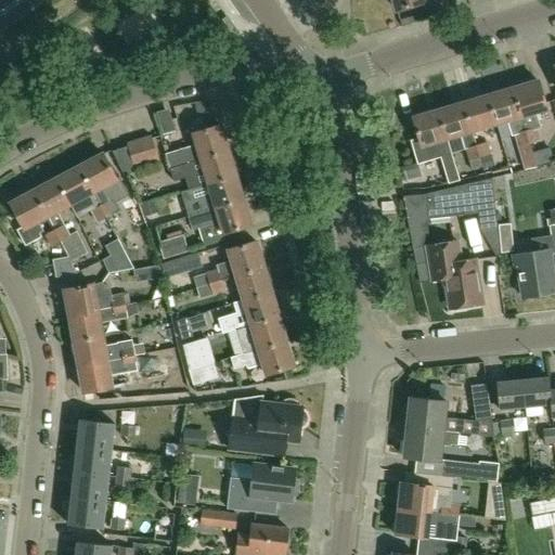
[(424,2),(423,0),(394,0),(397,11),(424,2)]
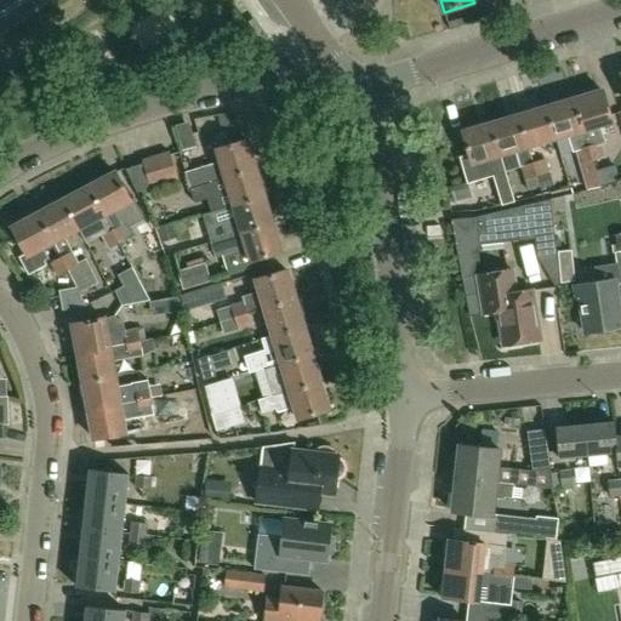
[(599,126),(610,123),(600,91),(571,100),(591,161),(596,177),(599,188),(620,182),(615,163),(594,167),(593,161),(605,158),(602,146),(605,144),(599,126)]
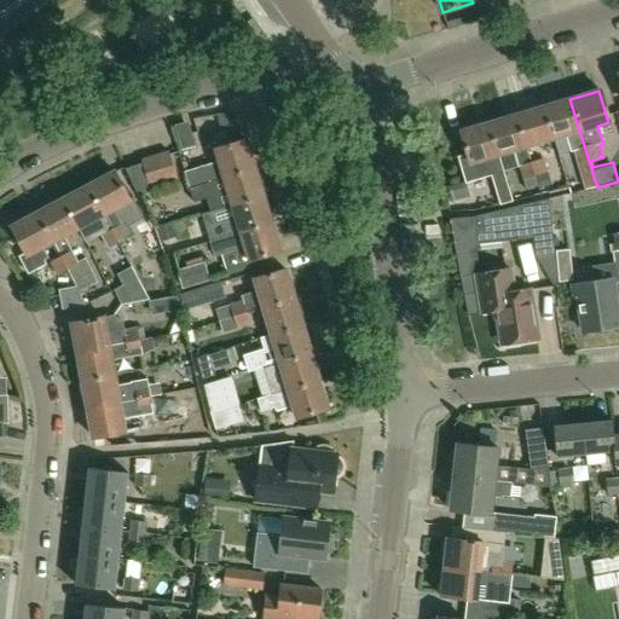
[(574,151),(578,165),(589,161),(570,99),(543,108),(553,139),(567,134),(572,152),(574,151)]
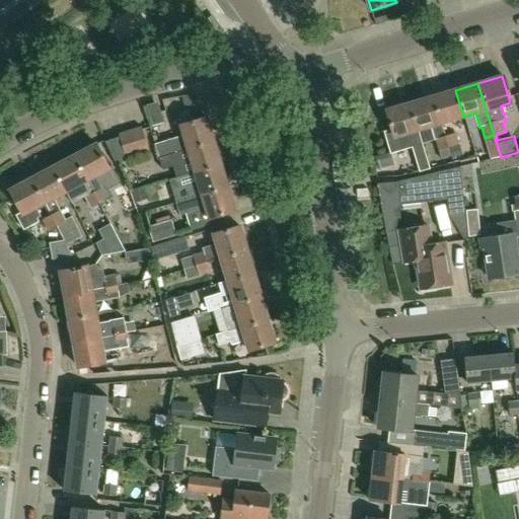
[(432,97),(440,124),(463,117),(455,90),(432,97)]
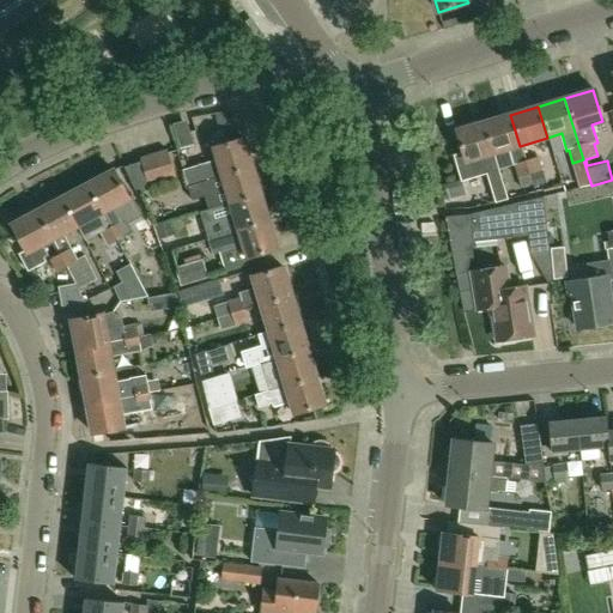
[(529,176),(525,163),(520,146),(510,115),(484,123),(493,155),(510,150),(522,188),(532,186),(529,176)]
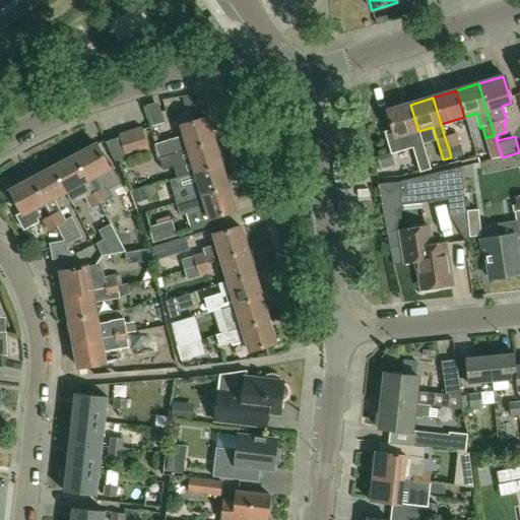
[(420,173),(430,170),(418,131),(410,105),(386,112),(394,136),(386,138),(391,154),(412,147),(420,173)]
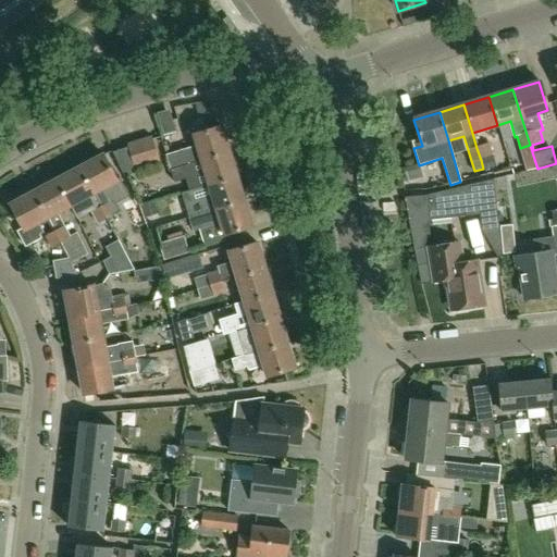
[(165,155),(171,170),(230,151),(221,126),(194,135),(197,146),(165,155)]
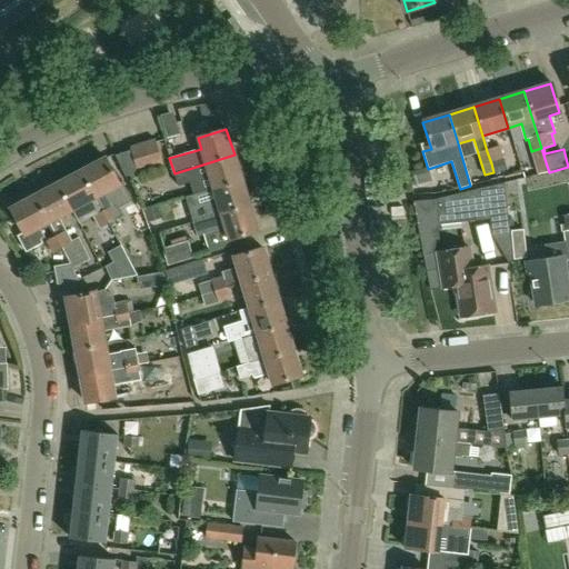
[(156,140),(142,145),(151,171),(163,168),(156,140)]
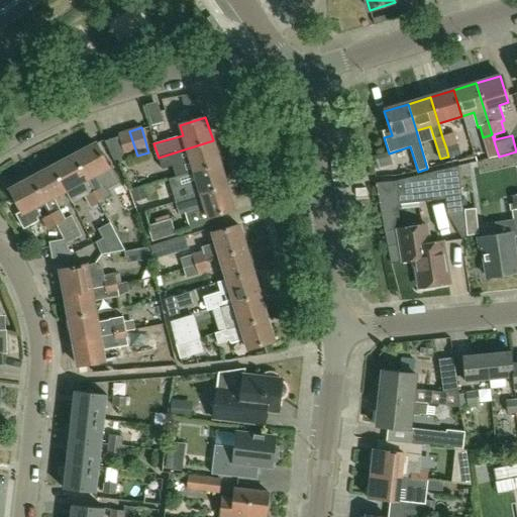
[(126,160),(137,156),(129,131),(118,134),(126,160)]
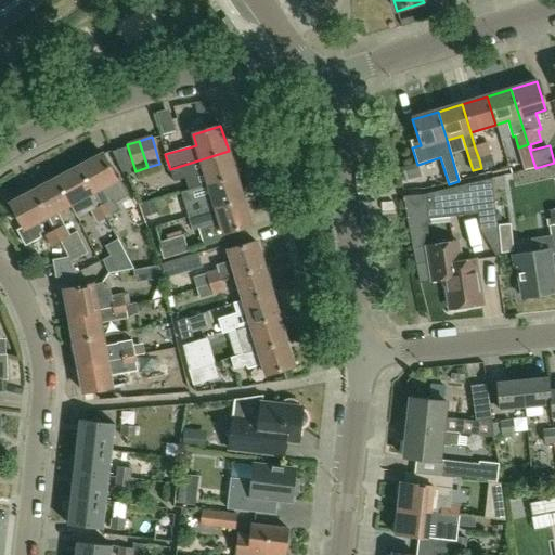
[(475,147),(479,159),(480,159),(492,156),(488,143),(475,147)]
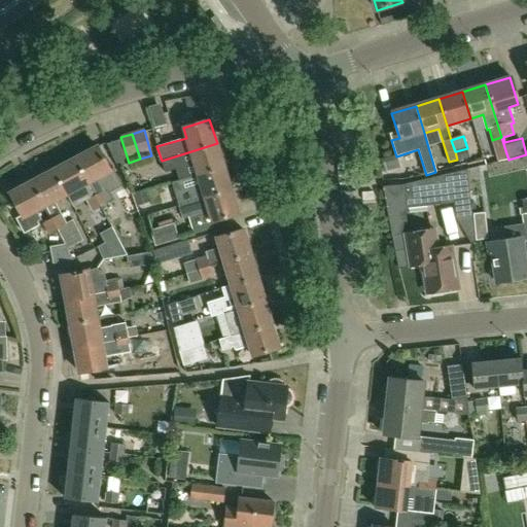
[(198,175),(224,168),(217,143),(162,161),(166,175),(196,166),(198,175)]
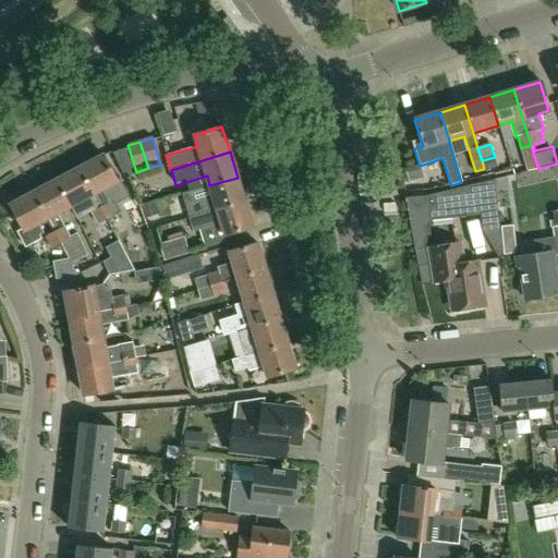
[(107,218),(121,210),(108,185),(117,181),(104,155),(81,167),(94,193),(95,193),(102,206),(101,207),(107,218)]
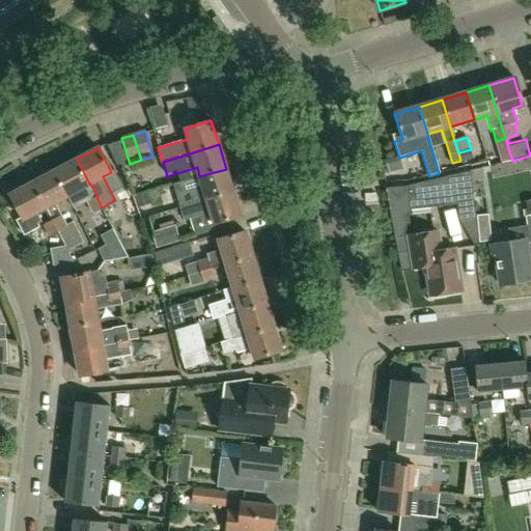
[(459,152),(458,152),(460,161),(462,163),(474,159),(471,149),(459,152)]
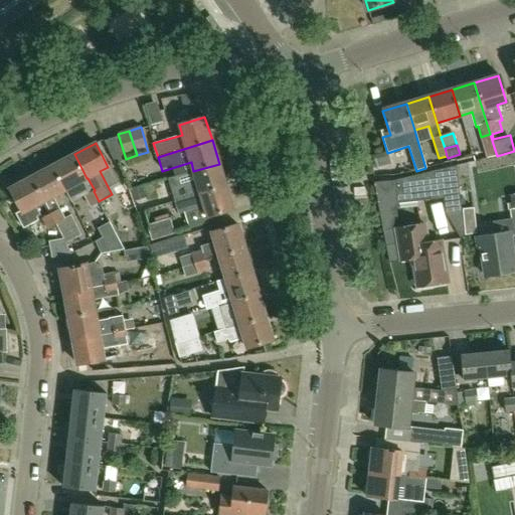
[(494,147),(485,150),(488,158),(497,156),(494,147)]
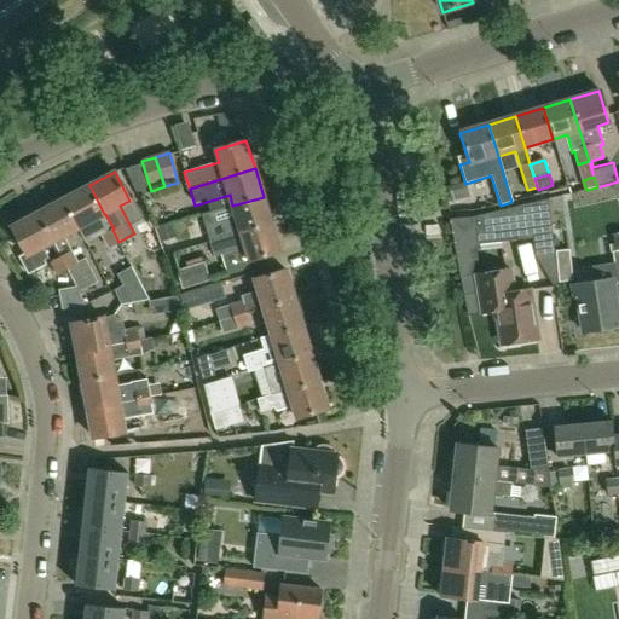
[(63,200),(79,227),(104,214),(90,185),(63,200)]
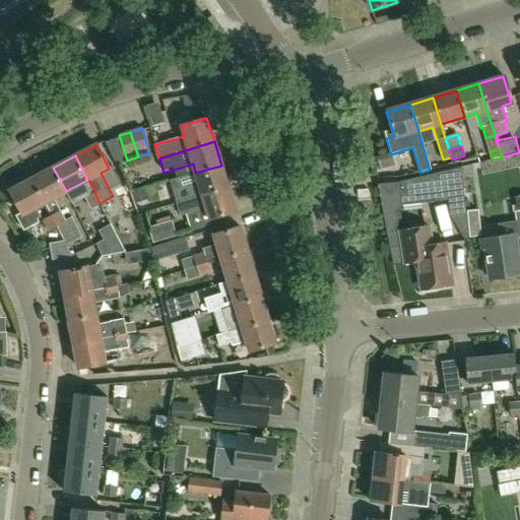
[(388,170),(385,158),(377,160),(380,173),(388,170)]
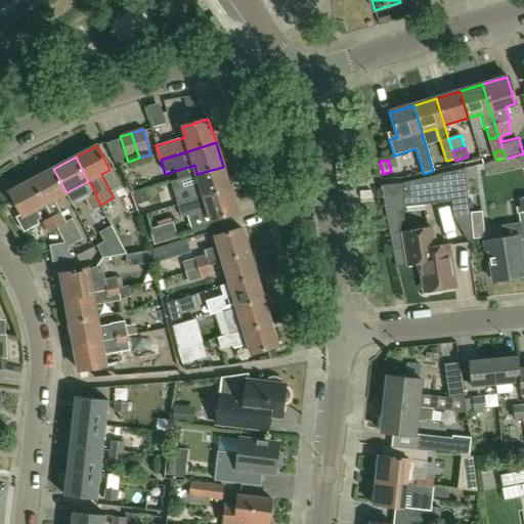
[(178,206),(230,190),(223,167),(197,174),(201,185),(174,193),(178,206)]
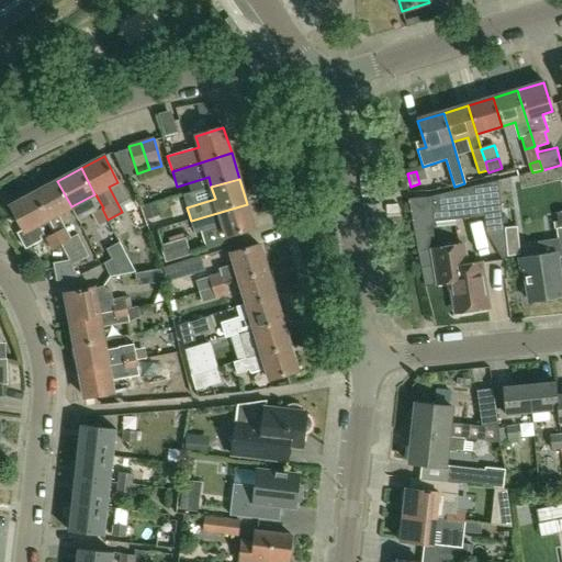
[(512,179),(498,182),(499,191),(513,189),(512,179)]
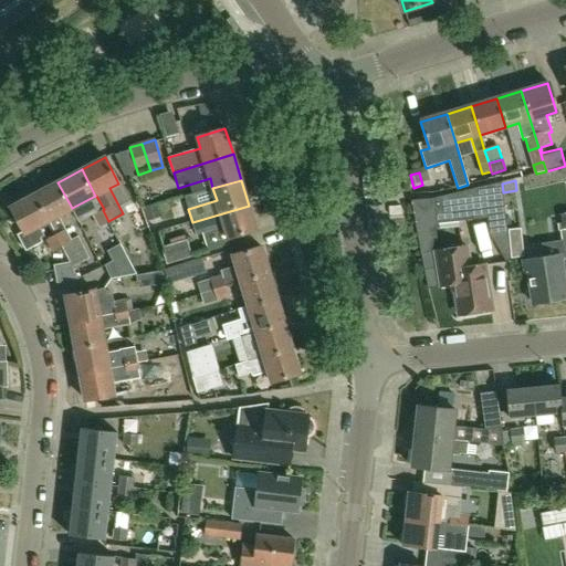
[(34,195),(49,220),(59,216),(72,208),(58,182),(34,195)]
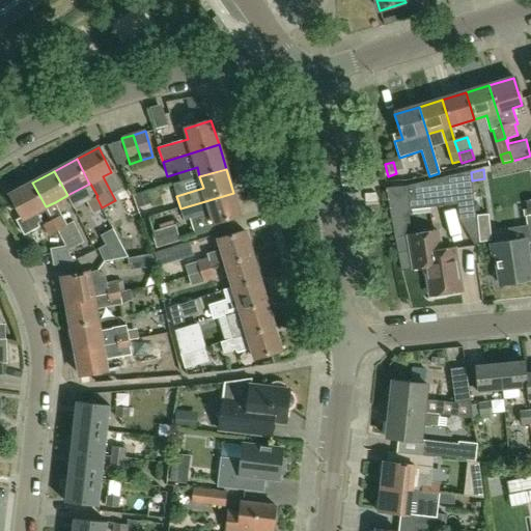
[(459,220),(477,218),(472,180),(471,172),(410,187),(410,211),(458,205),(459,220)]
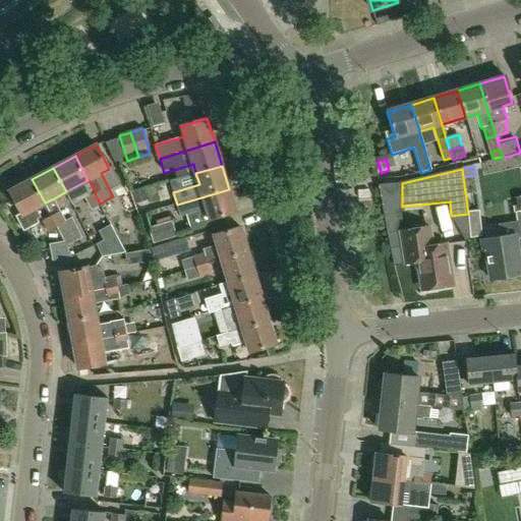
[(38,218),(42,216),(37,207),(45,203),(32,179),(10,190),(21,212),(17,215),(24,229),(40,222),(38,218)]
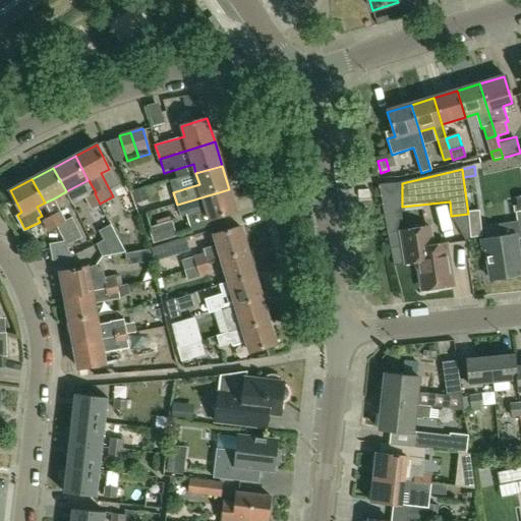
[(130,191),(126,184),(114,191),(127,215),(136,210),(130,191)]
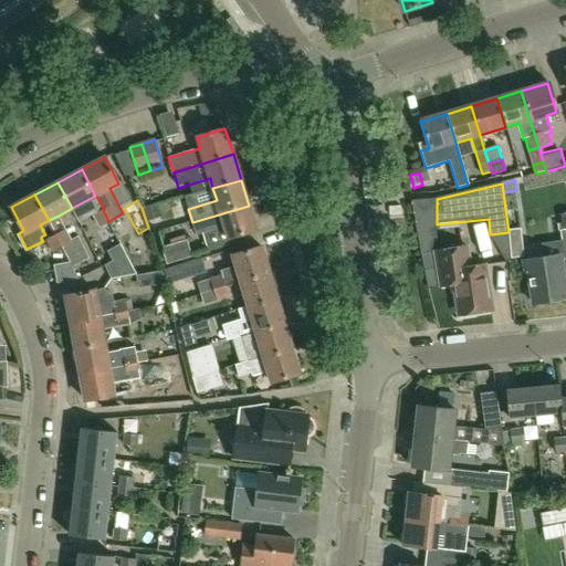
[(161,217),(158,205),(144,209),(147,221),(161,217)]
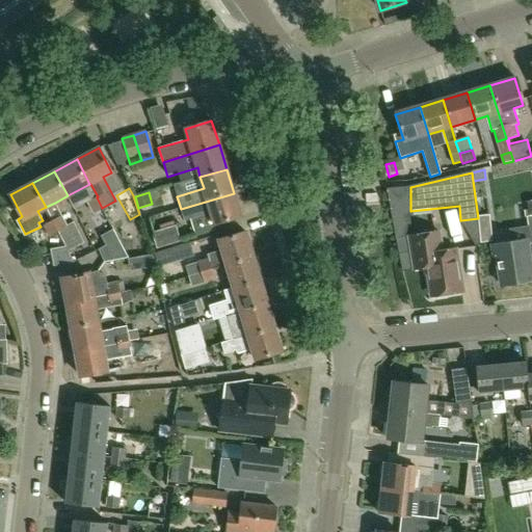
[(214,223),(241,216),(234,193),(181,209),(184,220),(190,218),(195,237),(216,231),(214,223)]
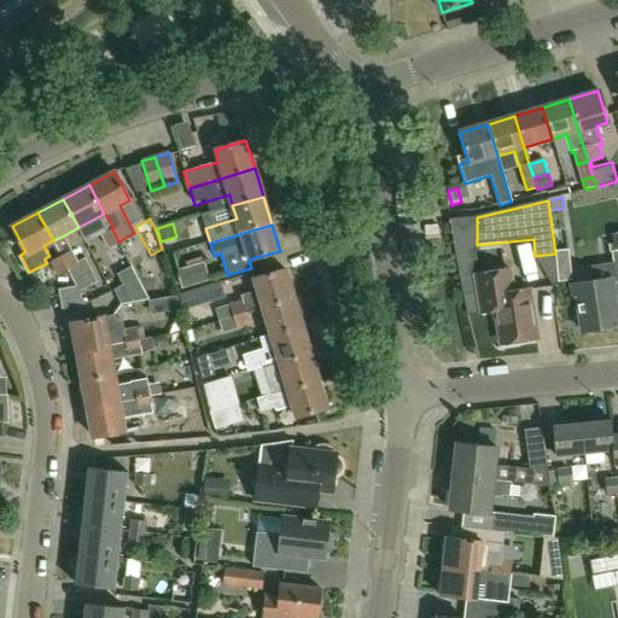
[(582,332),(617,326),(617,325),(612,284),(617,283),(617,233),(612,235),(614,252),(612,252),(614,263),(592,267),(594,280),(572,284),(575,298),(577,298),(582,332)]
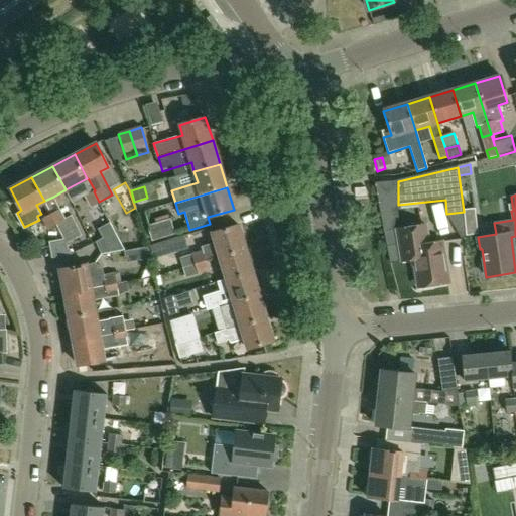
[(66,219),(53,197),(44,201),(50,214),(56,224),(57,224),(65,238),(67,243),(83,234),(73,216),(66,219)]
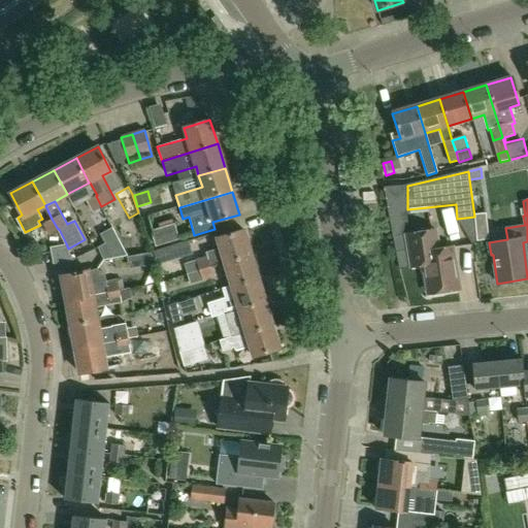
[(488,240),(487,215),(475,215),(476,240),(488,240)]
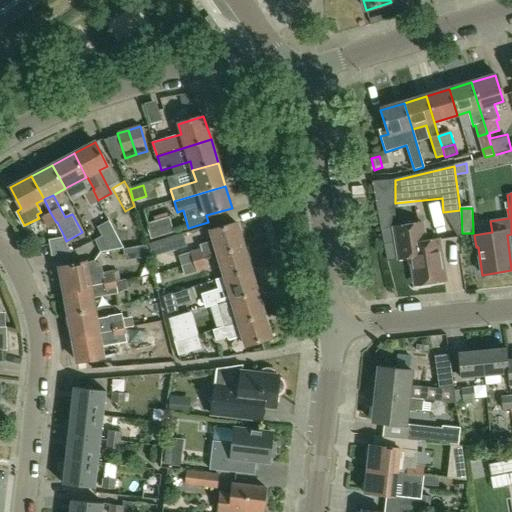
[(47,227),(56,222),(50,212),(42,216),(47,227)]
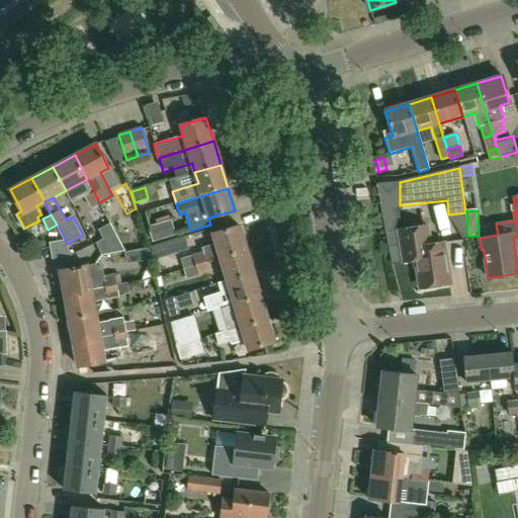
[(175,235),(170,220),(148,227),(152,242),(175,235)]
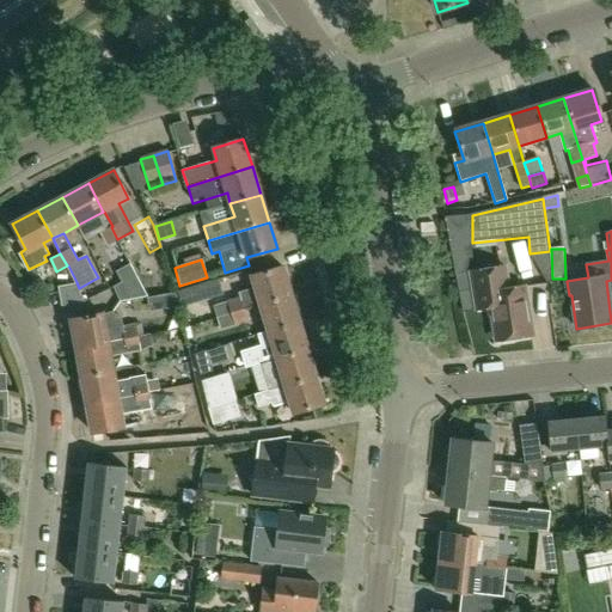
[(538,301),(550,295),(536,263),(524,269),(538,301)]
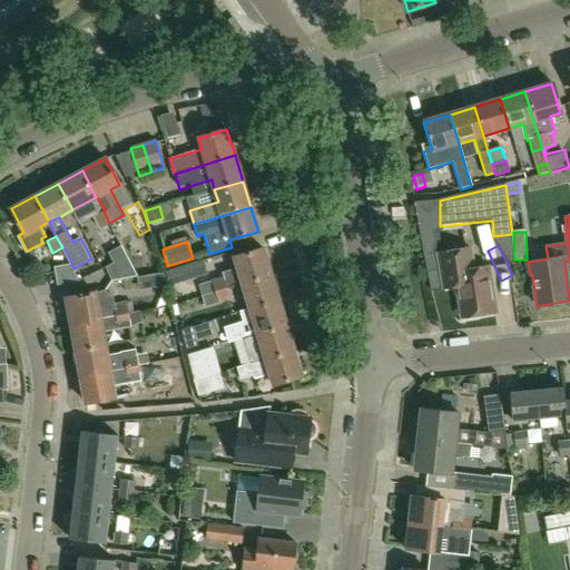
[(136,276),(121,246),(108,253),(114,264),(106,267),(111,281),(136,276)]
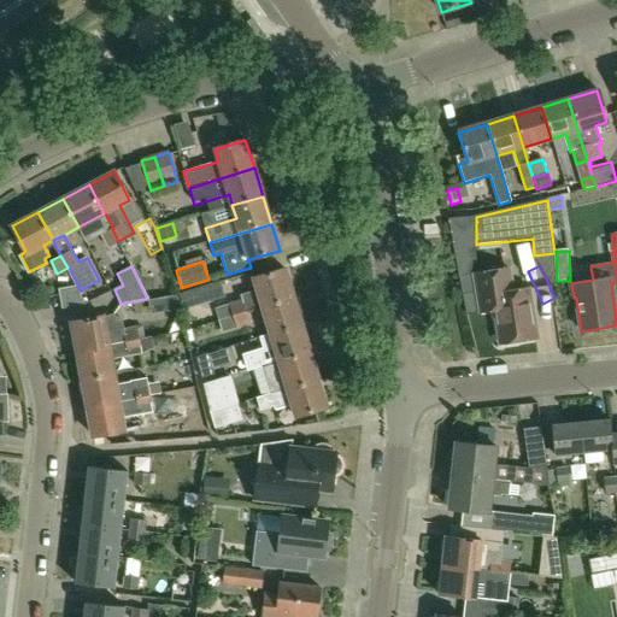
[(263,306),(293,297),(285,269),(254,278),(258,291),(241,295),(242,300),(230,304),(234,315),(247,311),(263,306)]
